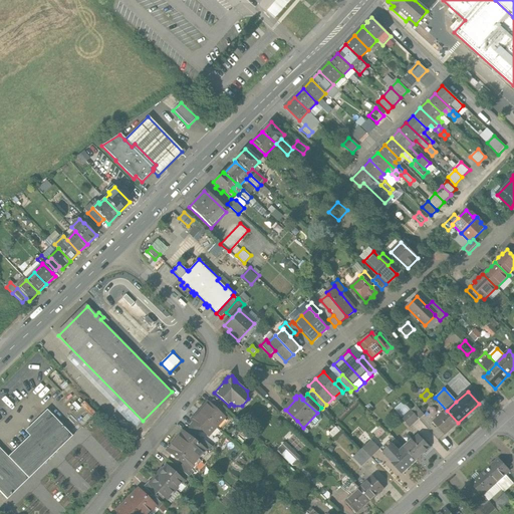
[(209,404),(218,412),(222,408),(213,400),(209,404)]
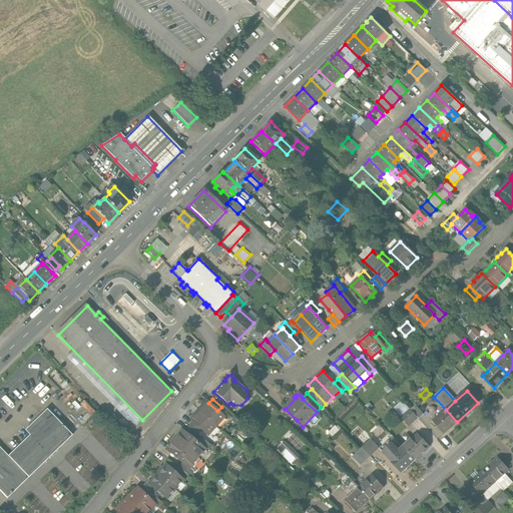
[(199,411),(215,426),(223,417),(217,411),(208,403),(207,402),(199,411)]
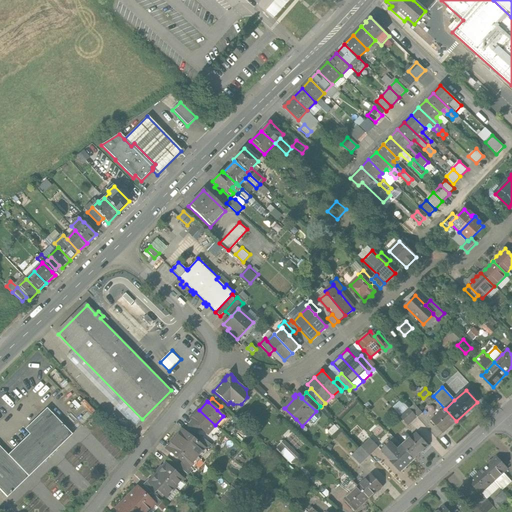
[(414,405),(409,409),(416,417),(417,418),(422,414),(414,405)]
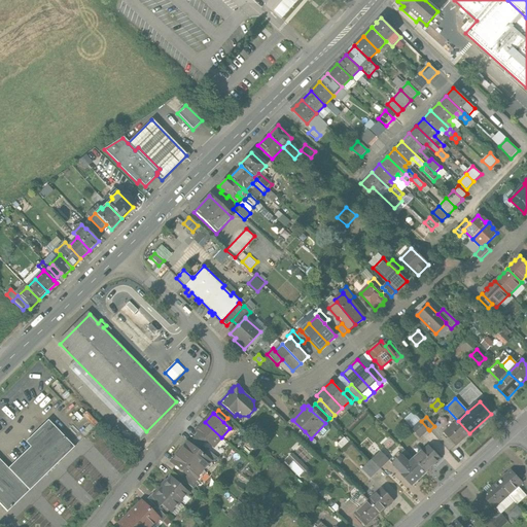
[(305,431),(292,420),(293,420),(291,419),(287,423),(301,436),(305,431)]
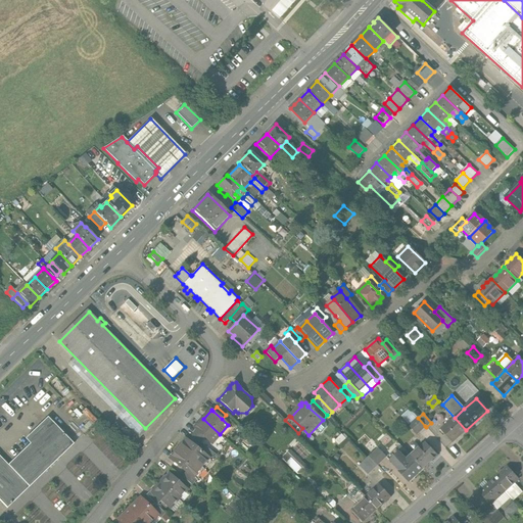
[(0,500),(7,508),(74,443),(48,418),(26,440),(30,444),(8,465),(0,456),(0,500)]
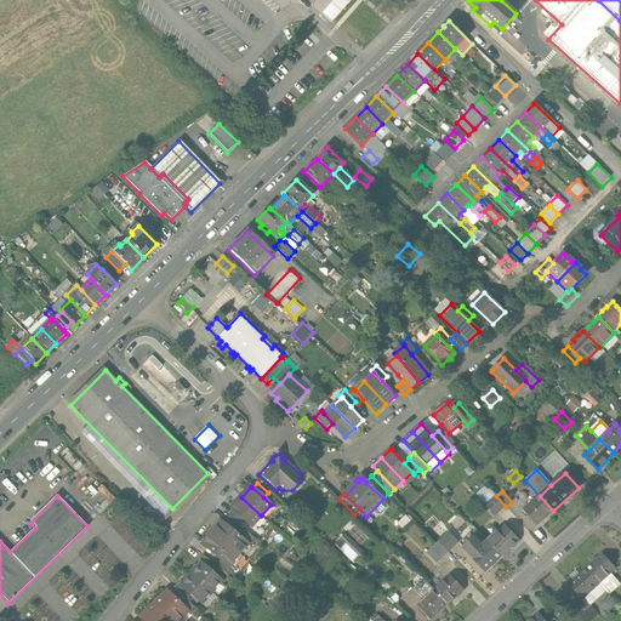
[(505,506),(496,496),(485,507),(494,517),(505,506)]
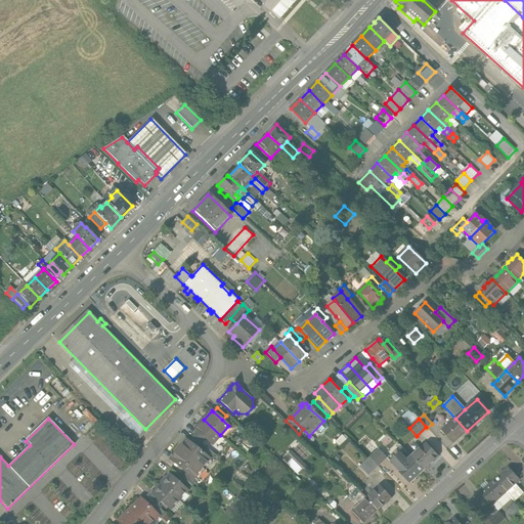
[(467,431),(455,419),(441,431),(453,444),(467,431)]
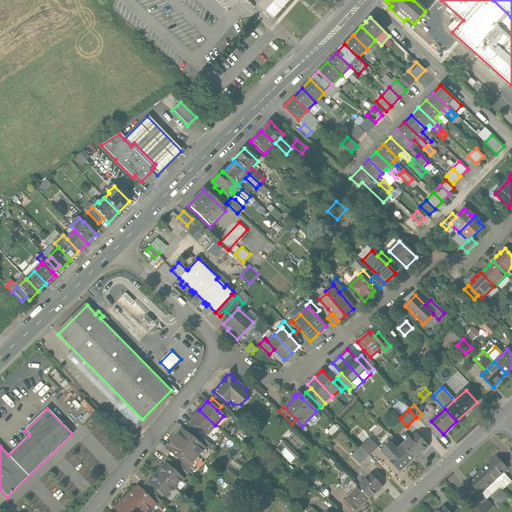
[(201,428),(207,434),(215,425),(199,410),(190,419),(192,420),(201,428)]
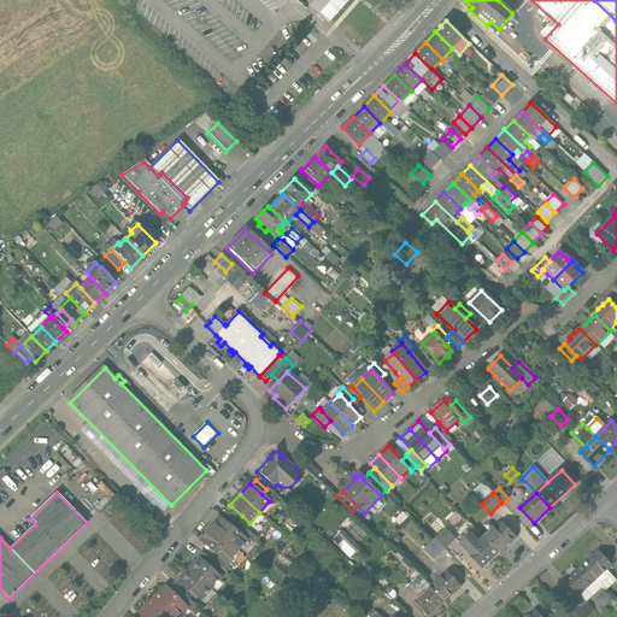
[(236,522),(242,516),(231,506),(225,513),(236,522)]
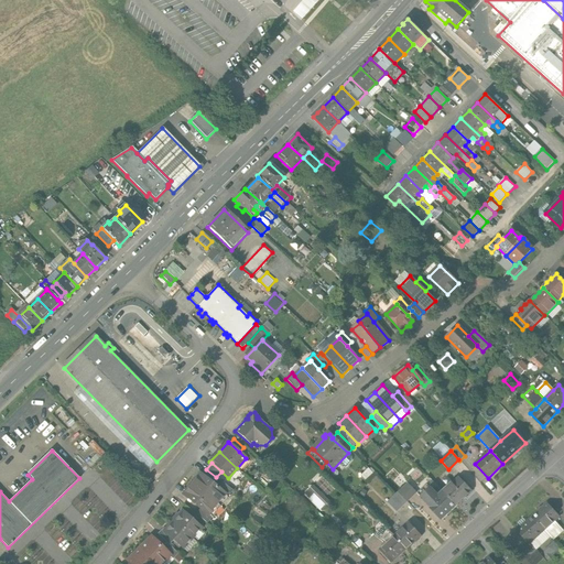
[(201,509),(208,516),(208,514),(226,495),(225,495),(226,494),(217,486),(203,475),(198,479),(196,478),(186,490),(188,492),(185,496),(201,509)]
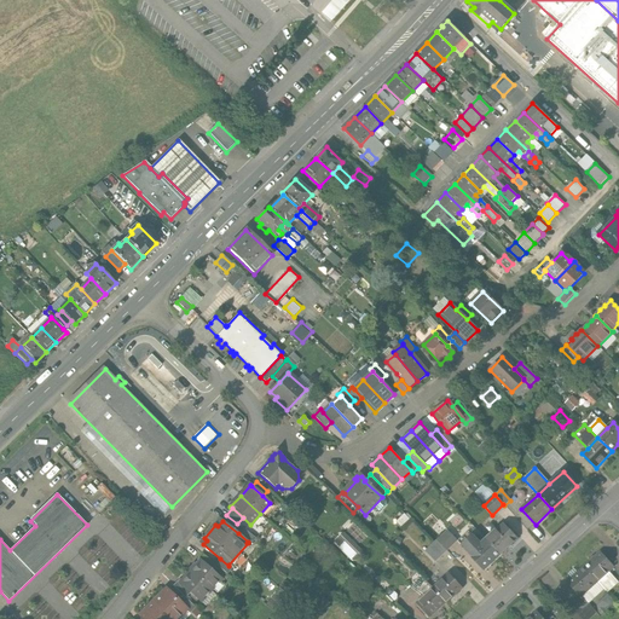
[(487,541),(501,555),(516,539),(503,526),(487,541)]
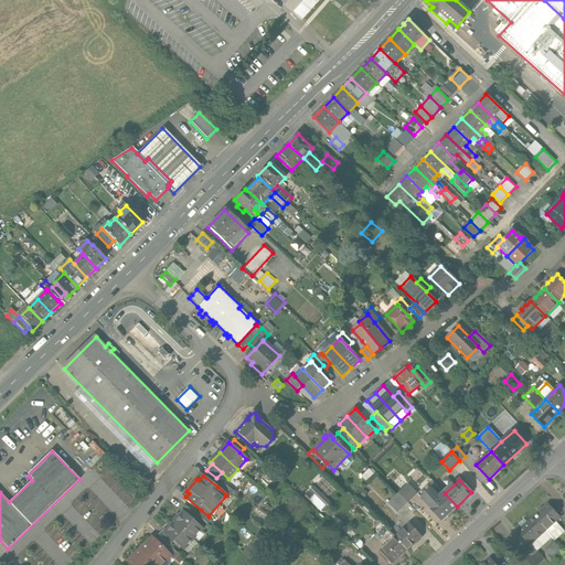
[(217,487),(226,494),(225,496),(226,496),(228,498),(234,491),(222,482),(217,487)]
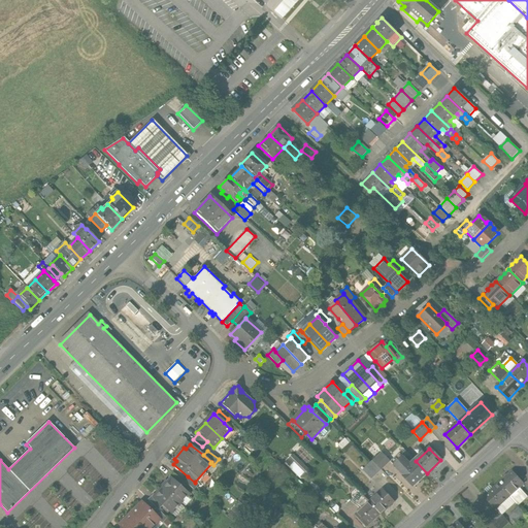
[(382,453),(372,462),(381,471),(390,462),(382,453)]
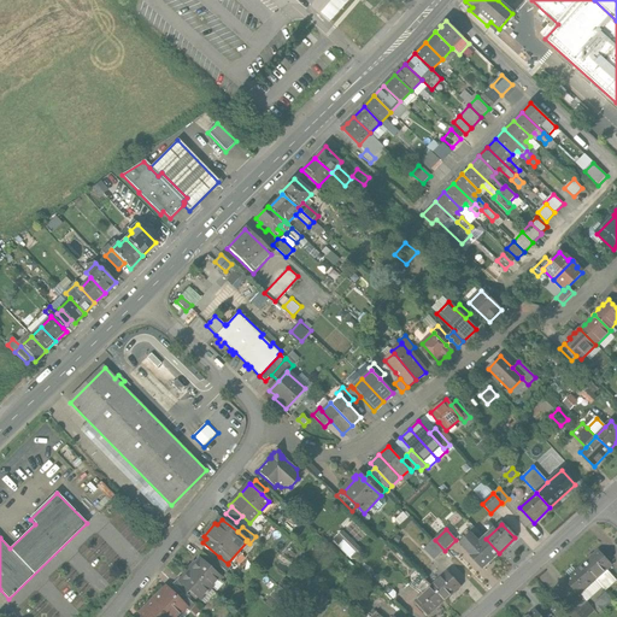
[(482,568),(499,553),(486,539),(477,529),(460,545),(482,568)]
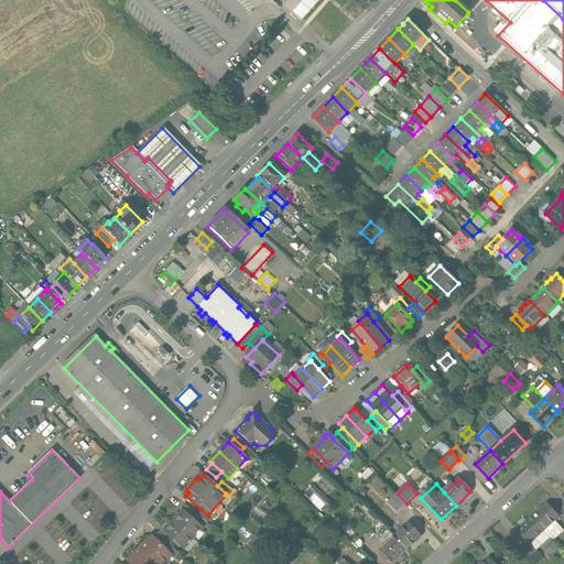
[(407,503),(398,494),(388,503),(397,512),(407,503)]
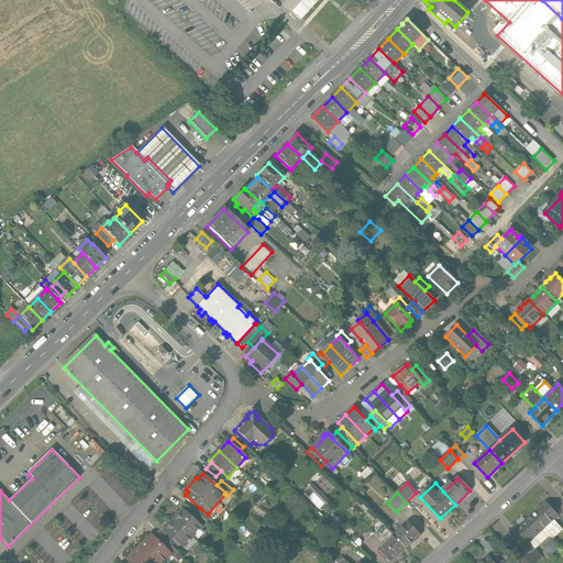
[(545,503),(531,516),(543,529),(558,516),(545,503)]
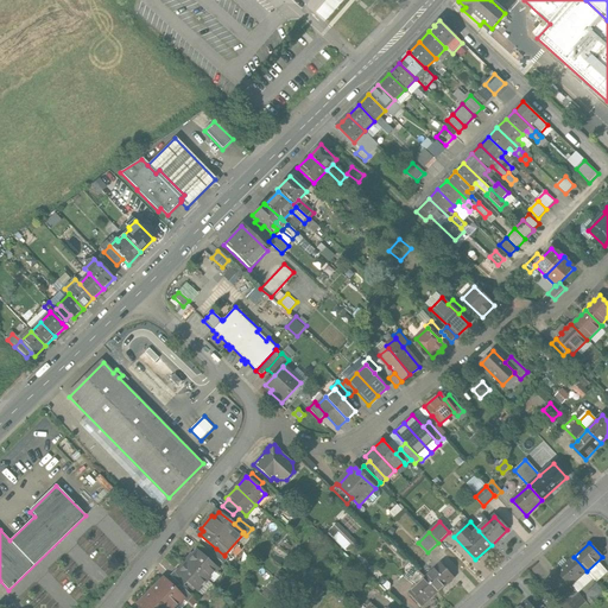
[(197,551),(207,561),(211,555),(198,544),(194,550),(196,552),(197,551)]
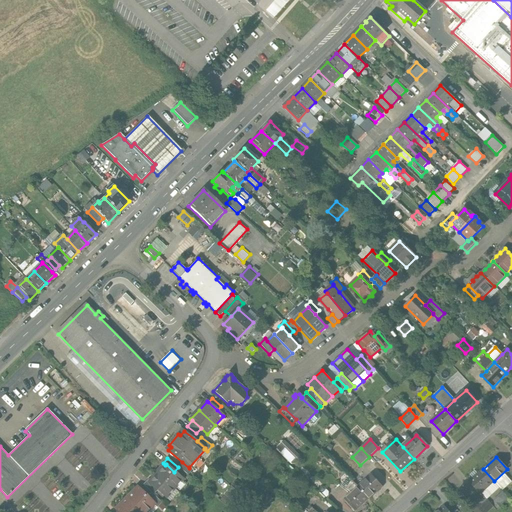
[(182,462),(178,467),(188,475),(192,469),(189,467),(189,468),(182,462)]
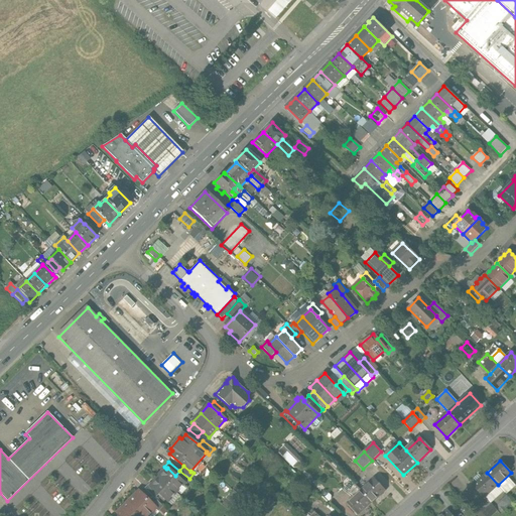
[(158,477),(175,492),(183,483),(175,476),(167,468),(166,469),(158,477)]
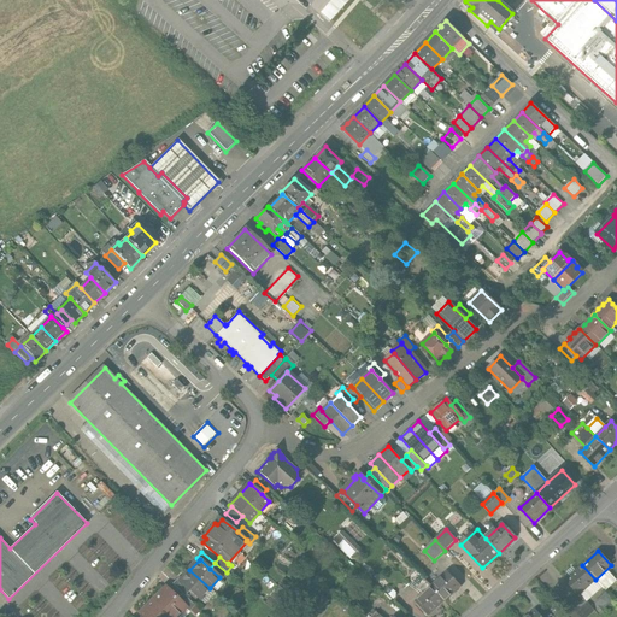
[(595,580),(582,565),(565,580),(579,594),(595,580)]
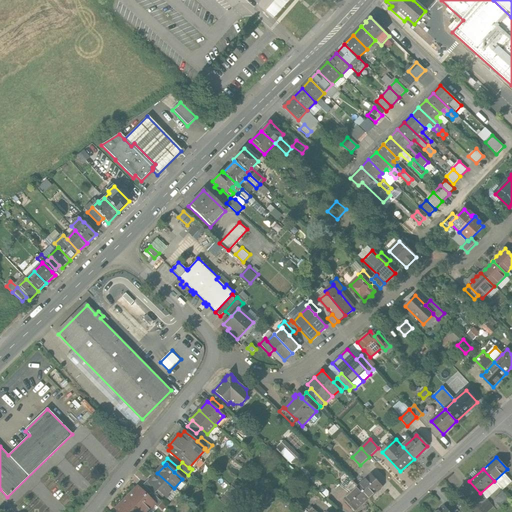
[(158,490),(166,497),(174,488),(157,473),(150,482),(158,490)]
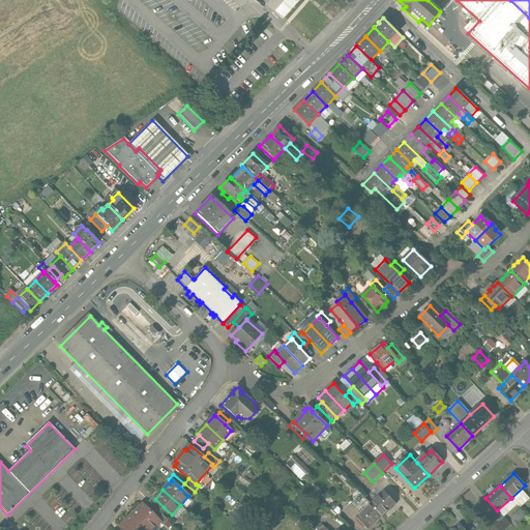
[(371,504),(382,517),(395,504),(384,492),(371,504)]
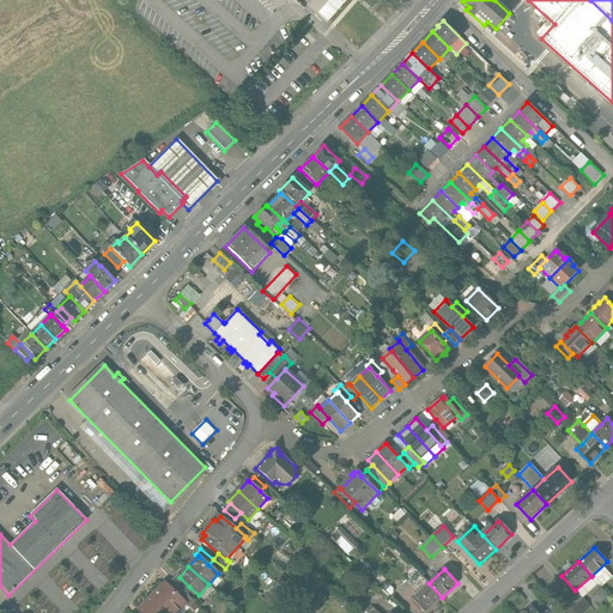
[(183,592),(189,587),(180,577),(177,575),(171,580),(182,590),(183,592)]
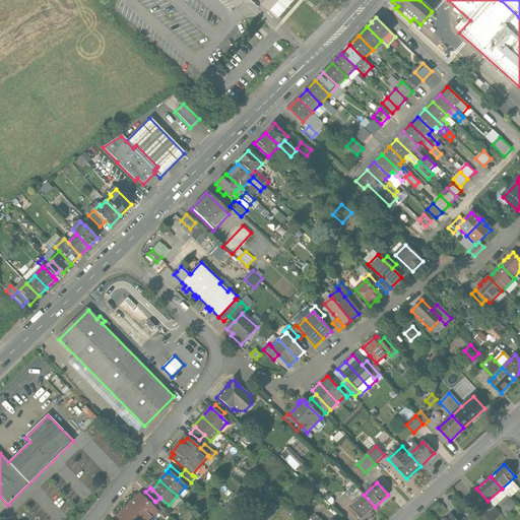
[(354,503),(364,495),(358,488),(348,496),(354,503)]
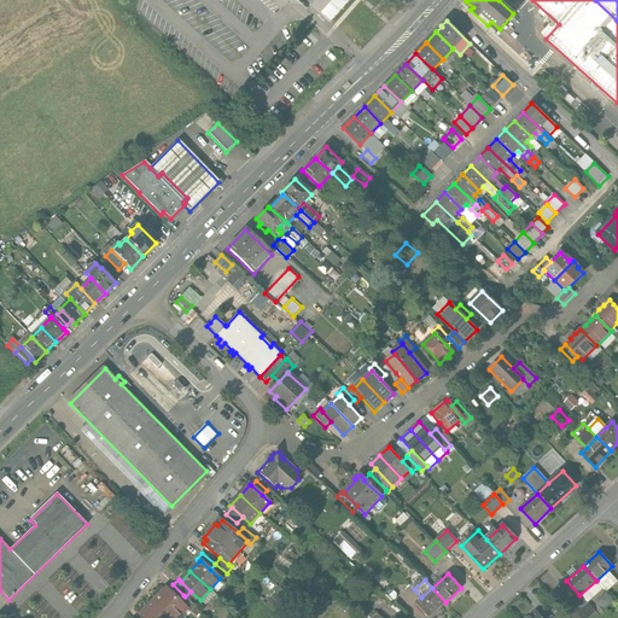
[(153,601),(170,617),(176,617),(186,610),(187,608),(178,600),(165,588),(153,601)]
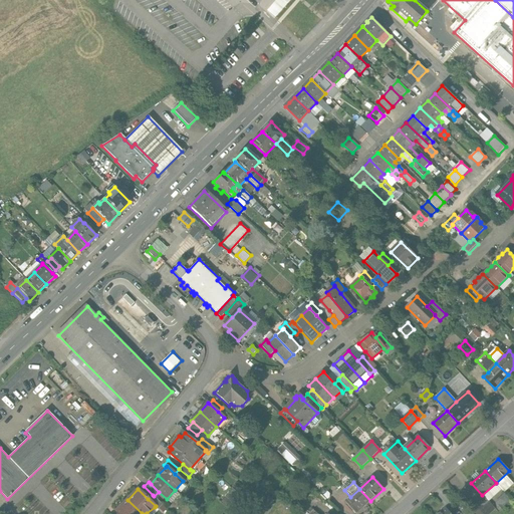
[(356,513),(370,501),(359,489),(350,497),(345,501),(356,513)]
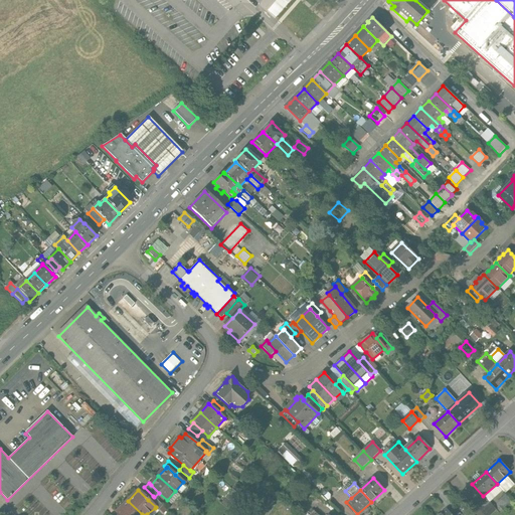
[(148,500),(156,507),(155,508),(158,511),(163,506),(154,497),(153,496),(148,500)]
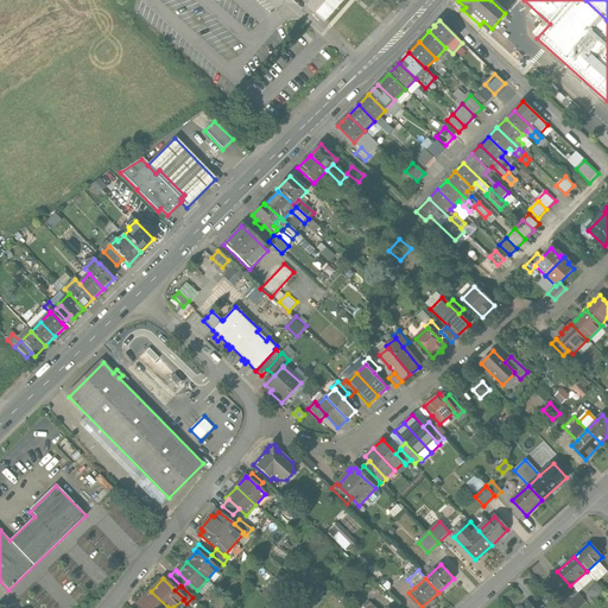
[(141,607),(168,607),(151,591),(138,603),(141,607)]
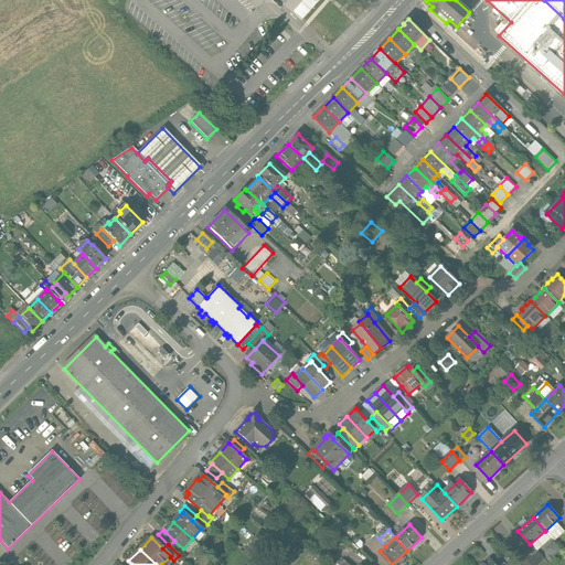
[(525,560),(530,564),(537,564),(544,560),(535,550),(525,560)]
